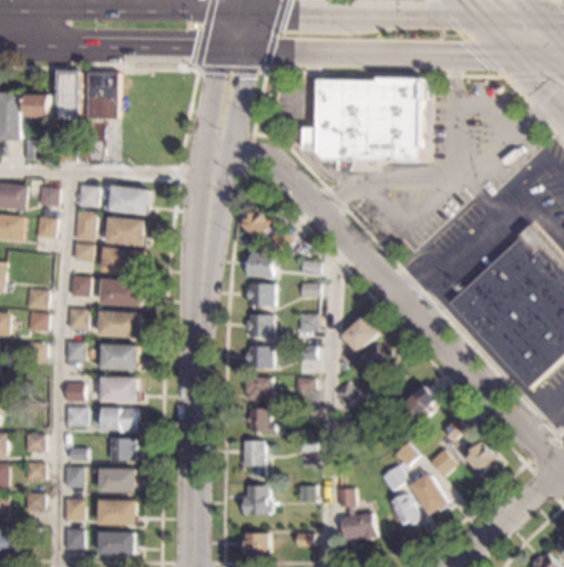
[(79,121),(55,120),(55,70),(80,70),(79,121)]
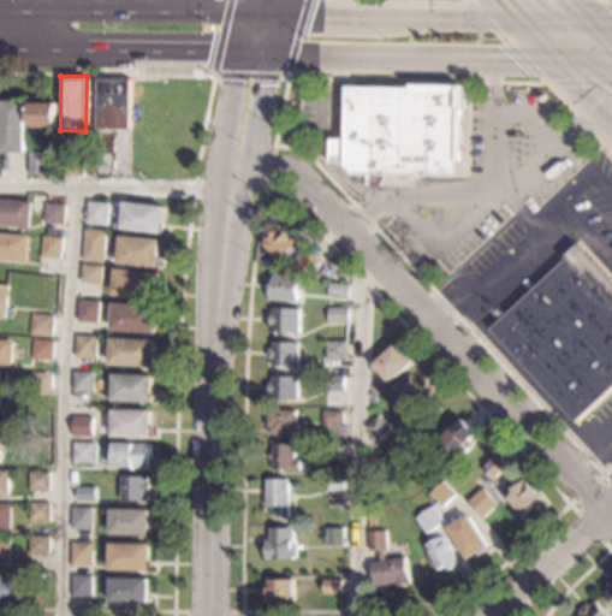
[(125,129),(93,129),(93,77),(125,77),(125,129)]
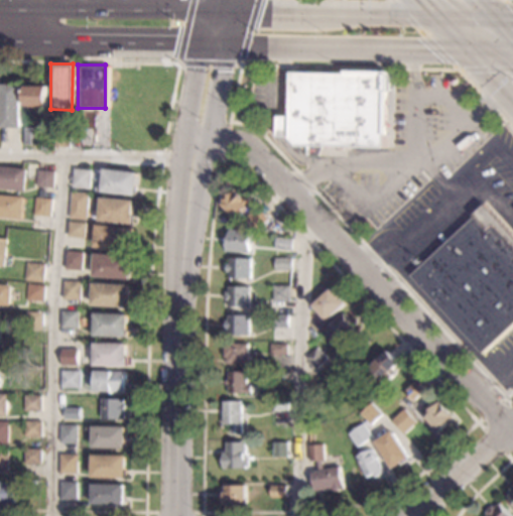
[(386,75),(388,78),(388,90),(386,92),(385,135),(382,135),(381,148),(294,146),(286,138),(287,136),(287,117),(288,74),(343,75),(343,72),(386,73),(386,75)]
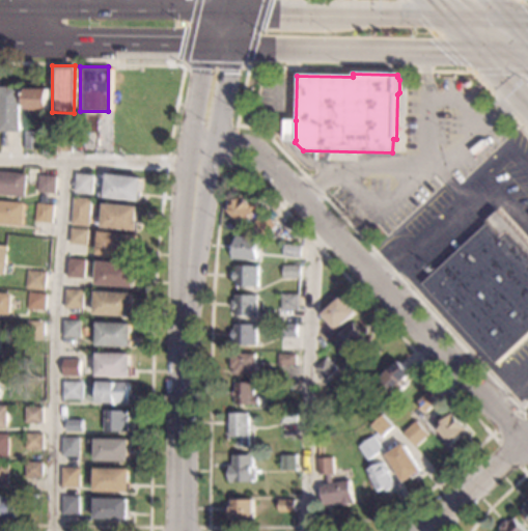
[(19,133),(0,133),(0,87),(19,87),(19,133)]
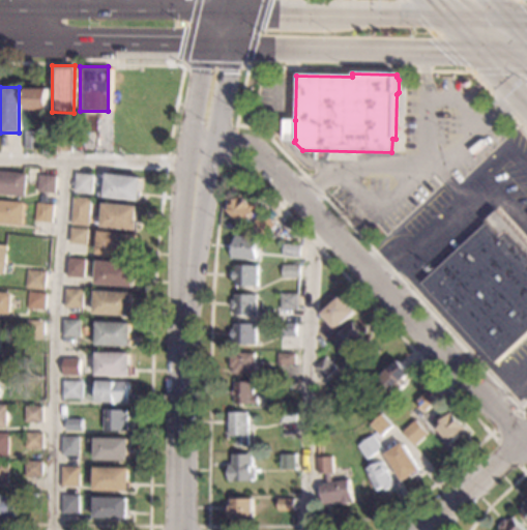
[(46,110),(23,109),(23,88),(46,88),(46,110)]
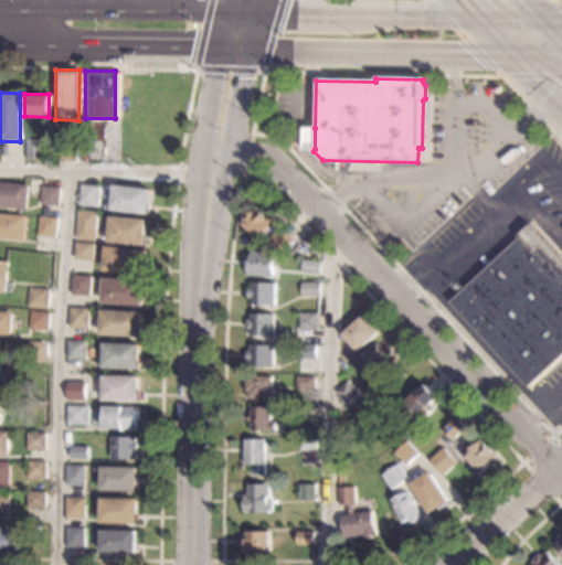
[(315,128),(315,149),(300,149),(300,128),(315,128)]
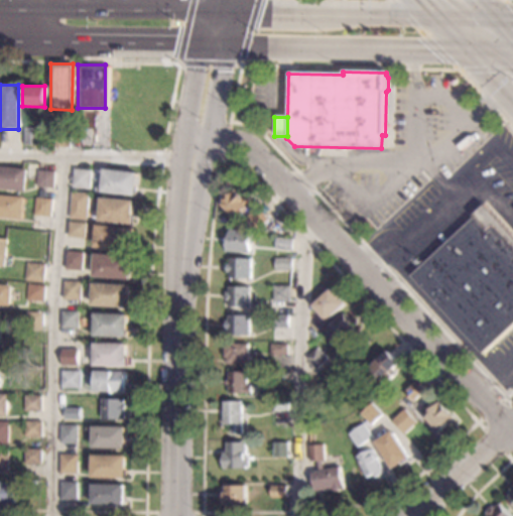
[(37,144),(20,144),(20,127),(38,128),(37,144)]
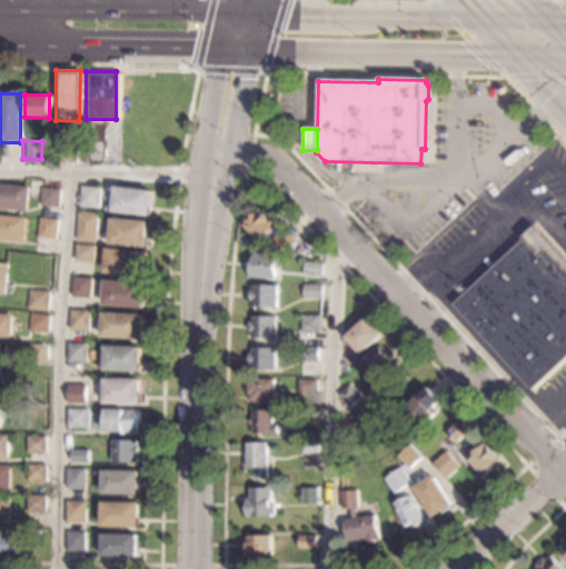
[(0,182),(27,187),(23,211),(0,208),(0,182)]
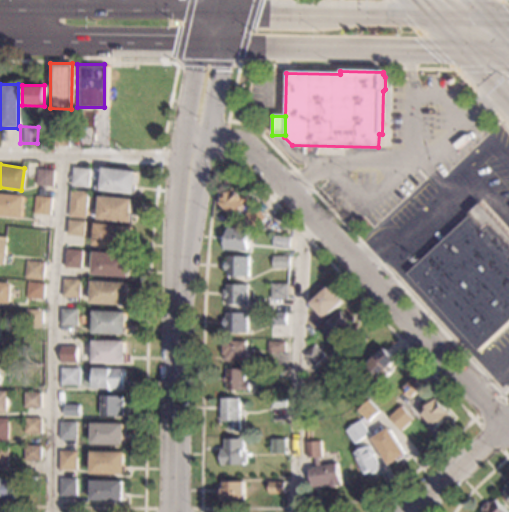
[(87,169),(86,187),(68,186),(70,167),(87,169)]
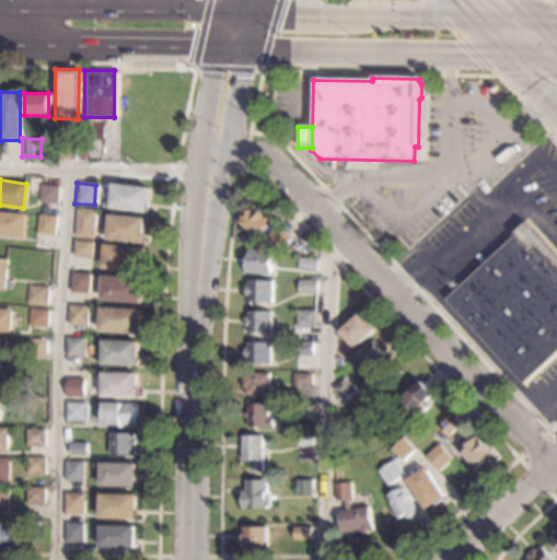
[(147,187),(143,212),(106,208),(109,183),(147,187)]
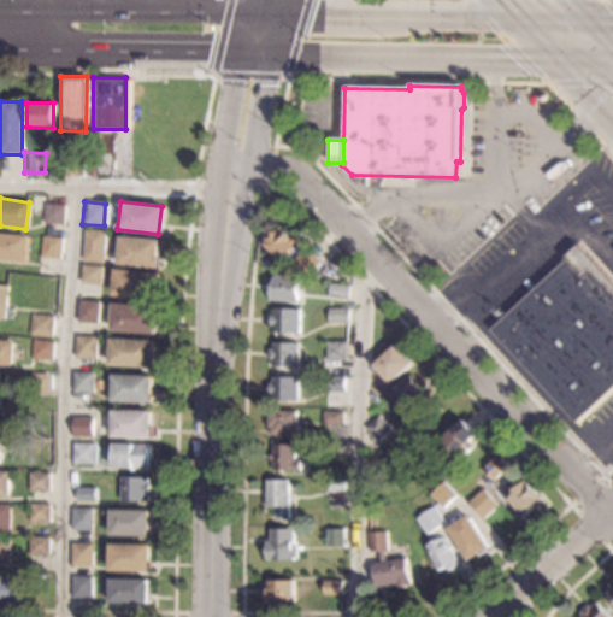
[(62,205),(60,225),(41,223),(42,204),(62,205)]
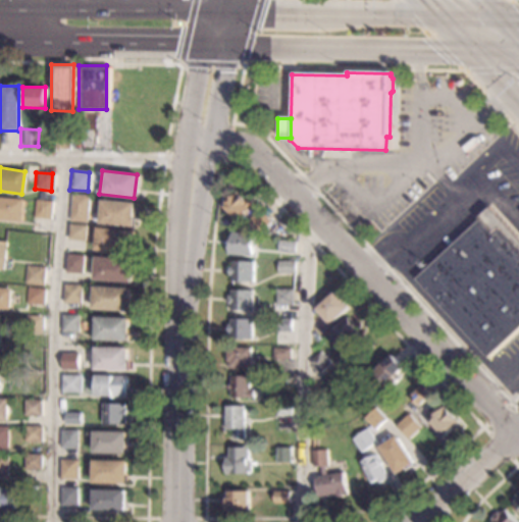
[(246,202),(248,200),(252,204),(250,206),(251,208),(236,222),(221,206),(236,193),(246,202)]
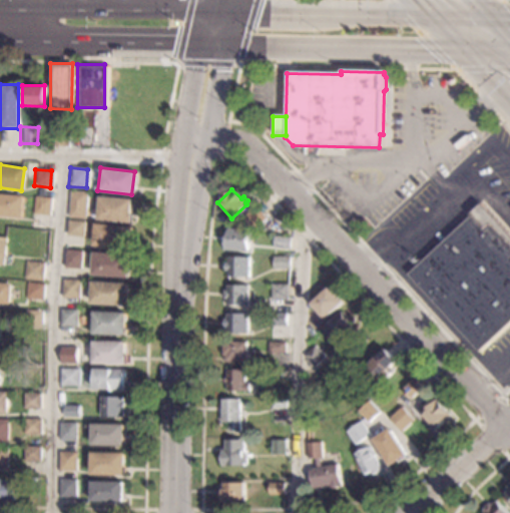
[(85,192),(83,218),(67,217),(66,216),(68,191),(85,192)]
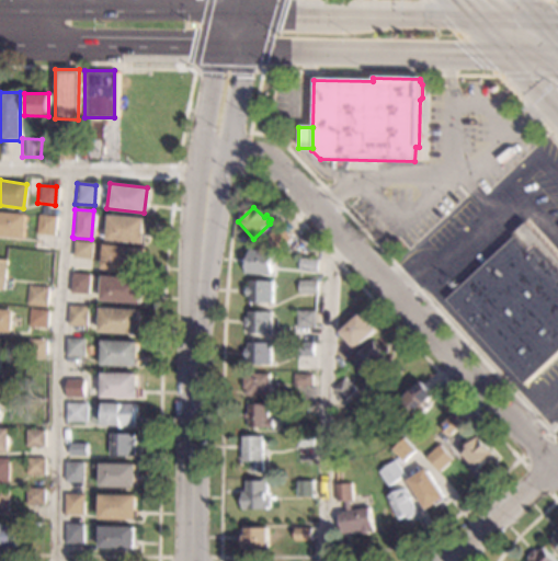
[(0,212),(22,215),(20,239),(0,237),(0,212)]
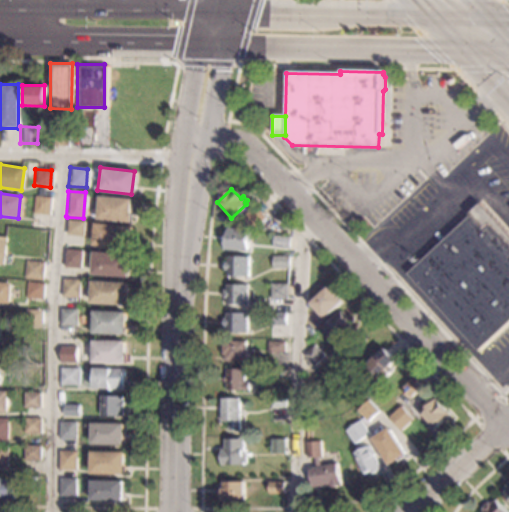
[(49,198),(47,215),(31,214),(33,196),(49,198)]
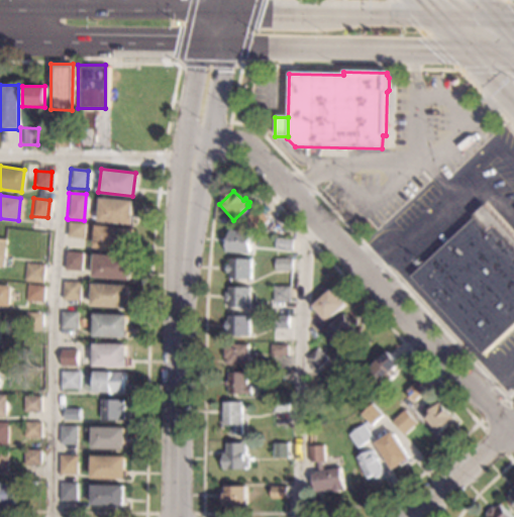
[(131,201),(130,215),(132,215),(131,224),(97,221),(99,198),(131,201)]
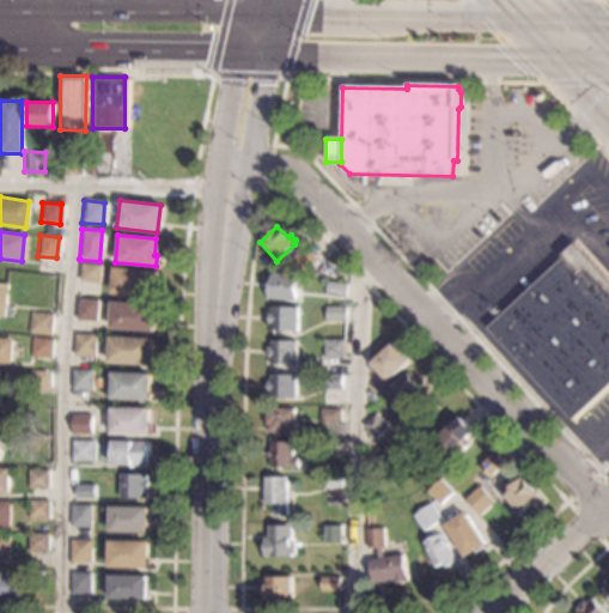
[(608,280),(608,388),(572,423),(485,327),(574,243),(608,280)]
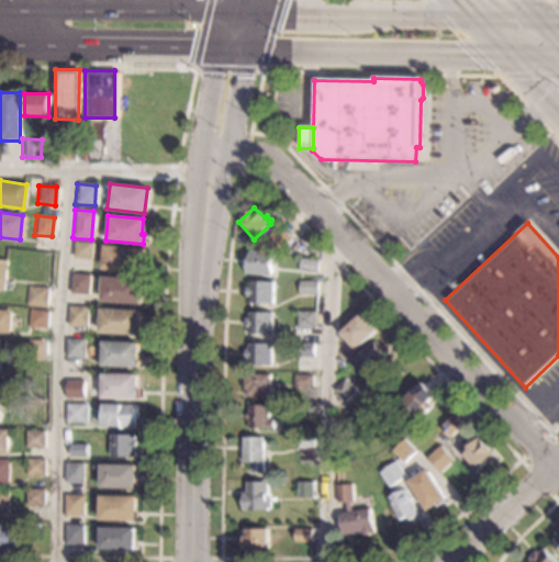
[(290,239),(277,253),(264,239),(277,226),(290,239)]
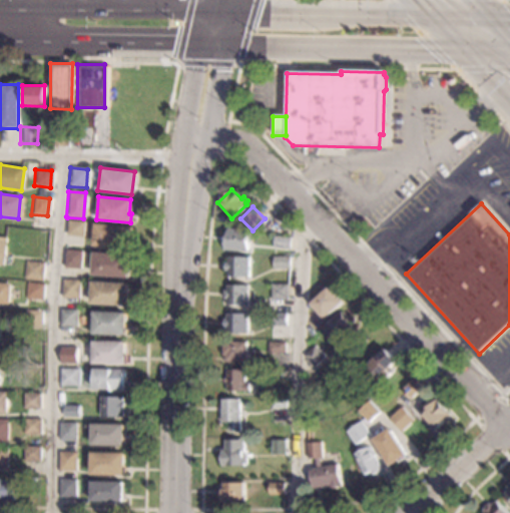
[(82,221),(81,237),(64,235),(66,219),(82,221)]
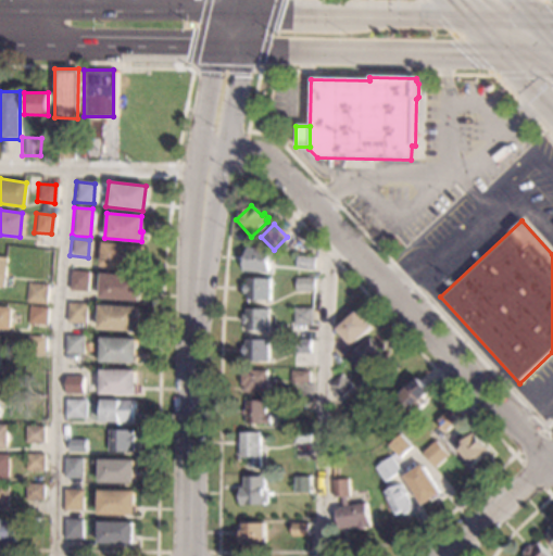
[(140,245),(138,270),(99,266),(101,242),(140,245)]
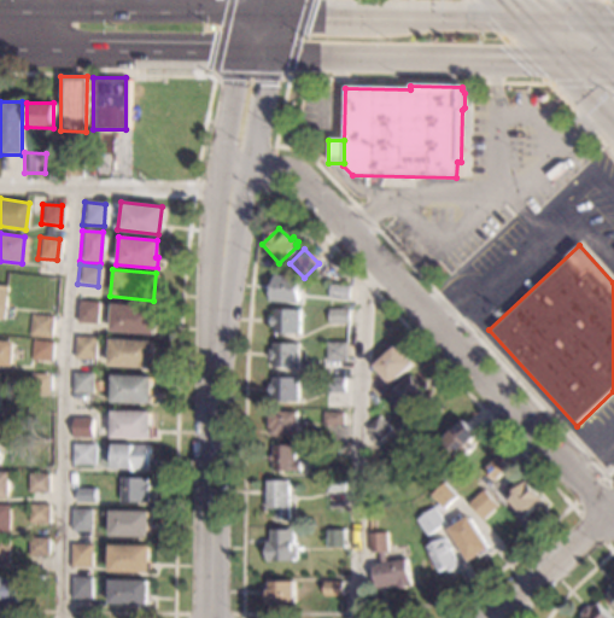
[(298,279),(297,303),(267,301),(268,284),(270,284),(272,277),(298,279)]
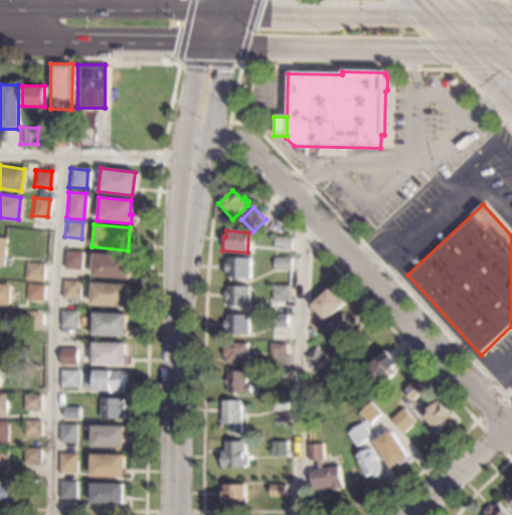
[(291,239),(290,250),(272,249),(272,238),(291,239)]
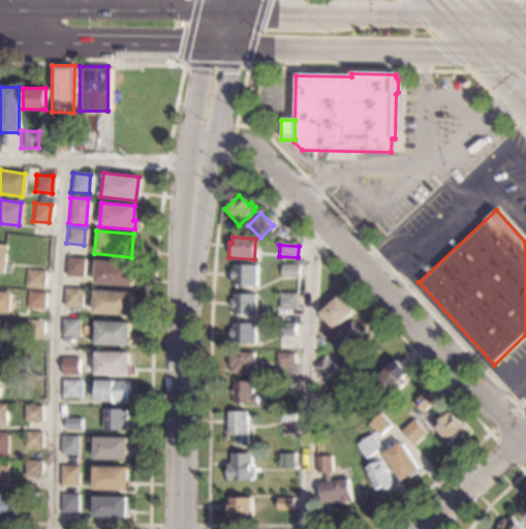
[(83,258),(82,277),(64,275),(66,257),(83,258)]
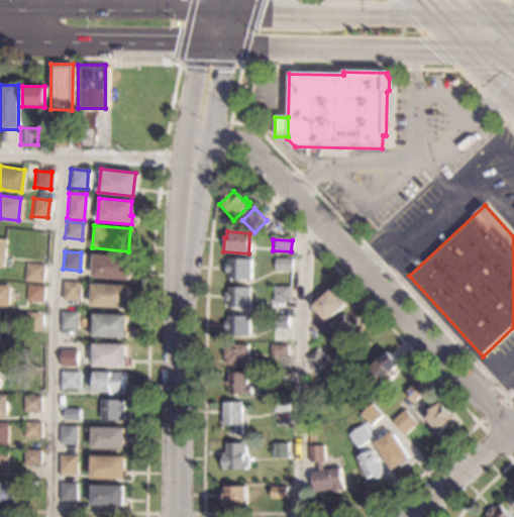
[(128,257),(126,280),(90,277),(92,255),(128,257)]
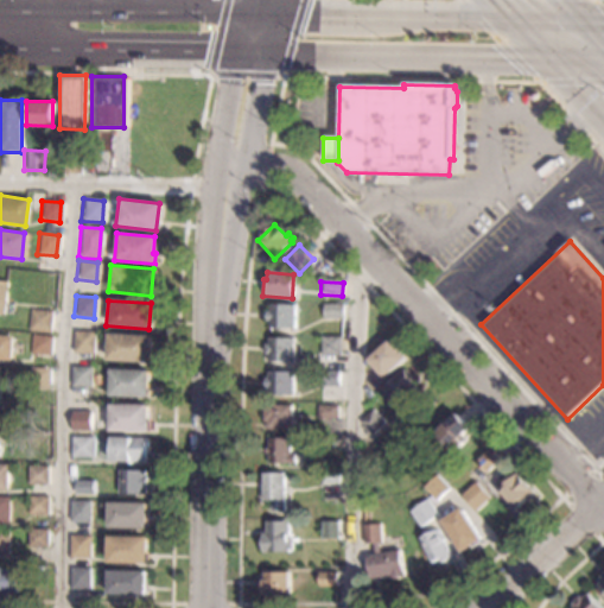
[(339,318),(318,318),(318,304),(339,304),(339,318)]
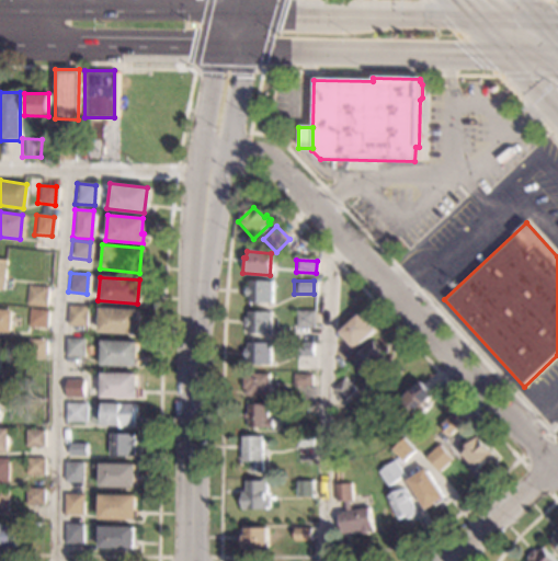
[(271,304),(248,302),(248,297),(245,297),(245,287),(247,287),(247,282),(271,282),(271,304)]
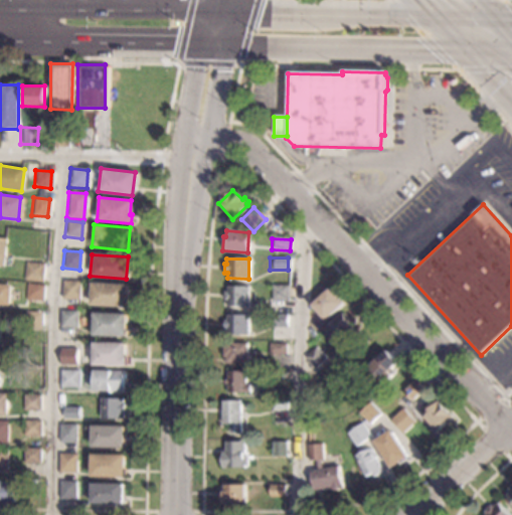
[(42,264),(40,282),(23,280),(24,263),(42,264)]
